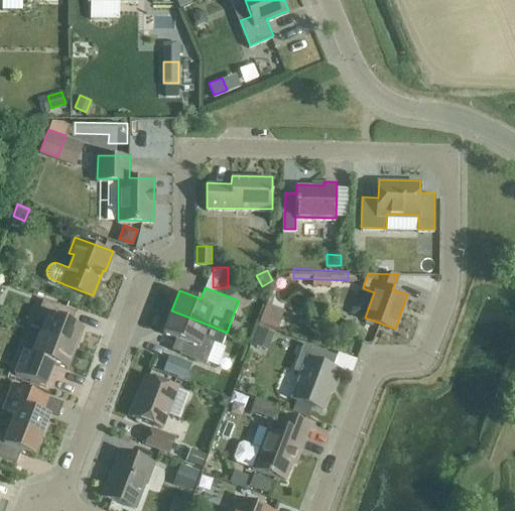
[(40,332),(77,346),(85,325),(65,317),(70,306),(44,296),(36,316),(45,321),(40,332)]
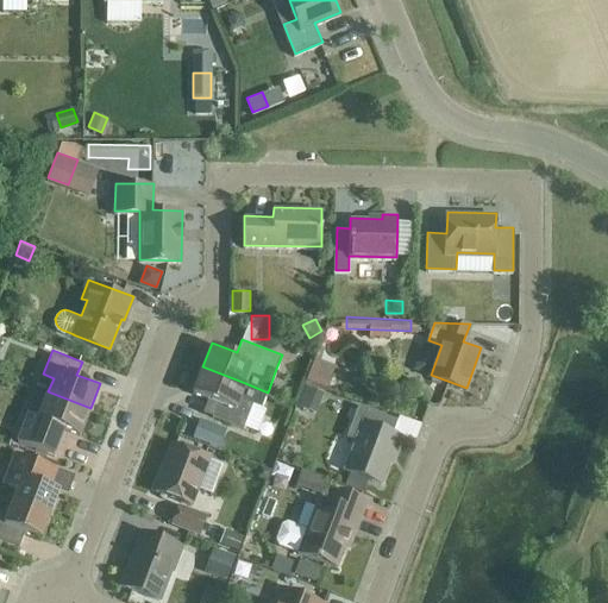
[(314,358),(307,378),(327,385),(334,365),(314,358)]
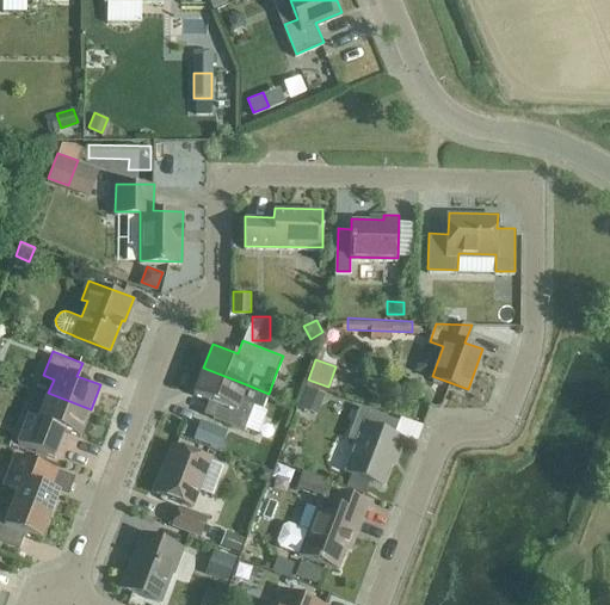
[(203,368),(195,393),(210,399),(219,402),(214,415),(245,427),(245,426),(254,403),(263,407),(269,394),(246,384),(203,368)]
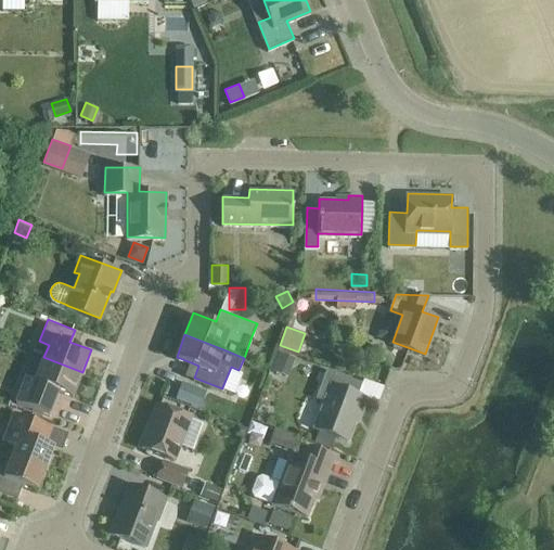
[(279,349),(271,368),(286,373),(293,355),(279,349)]
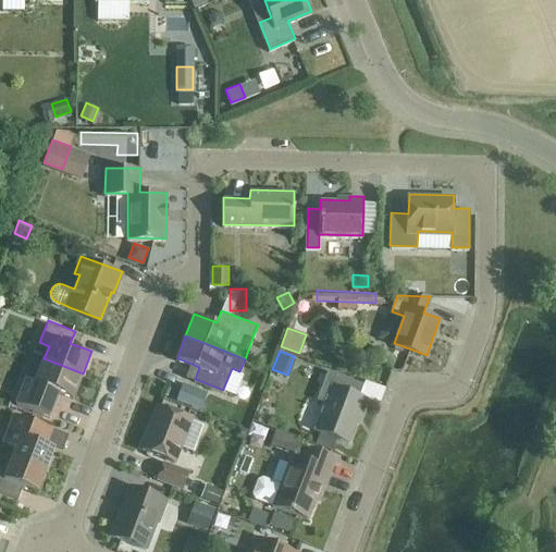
[(83,373),(44,358),(39,371),(29,368),(16,402),(53,416),(63,392),(74,396),(83,373)]
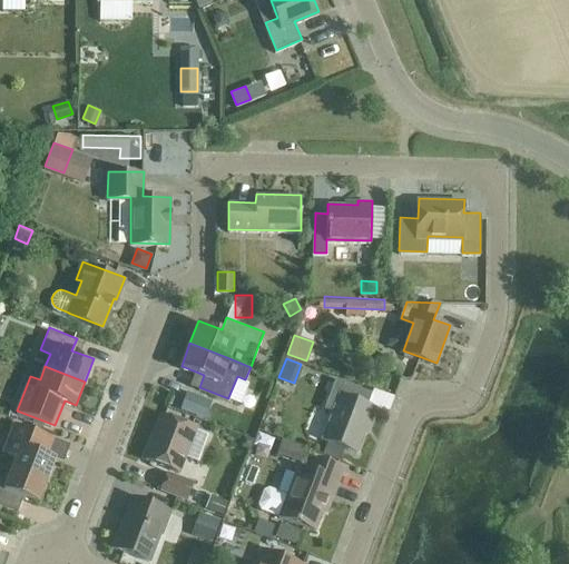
[(368,403),(373,391),(336,376),(325,406),(334,409),(323,437),(357,449),(368,422),(370,423),(376,406),(368,403)]
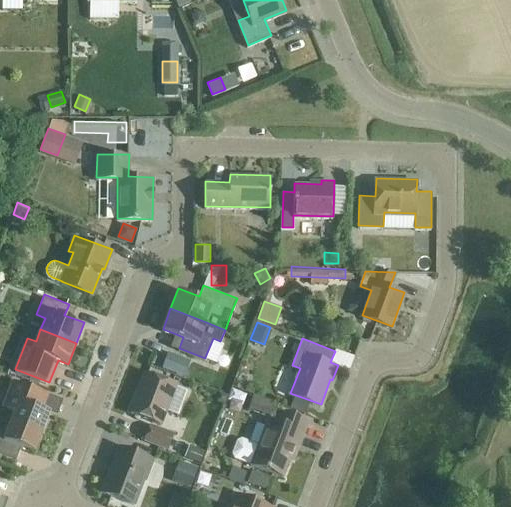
[(339,345),(334,357),(354,365),(359,352),(339,345)]
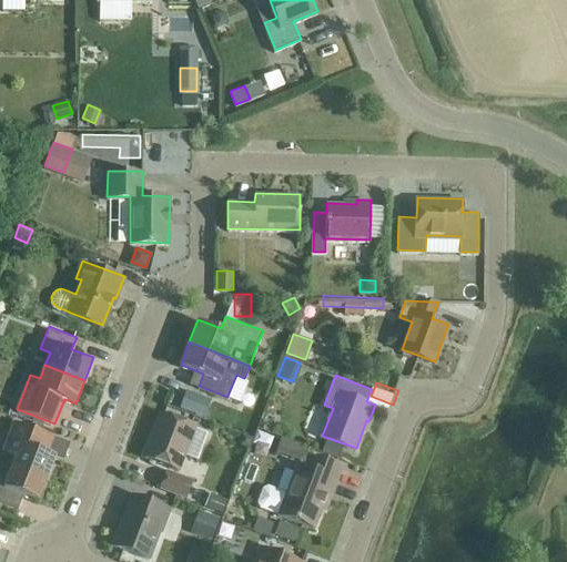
[(186,388),(181,405),(196,411),(203,394),(186,388)]
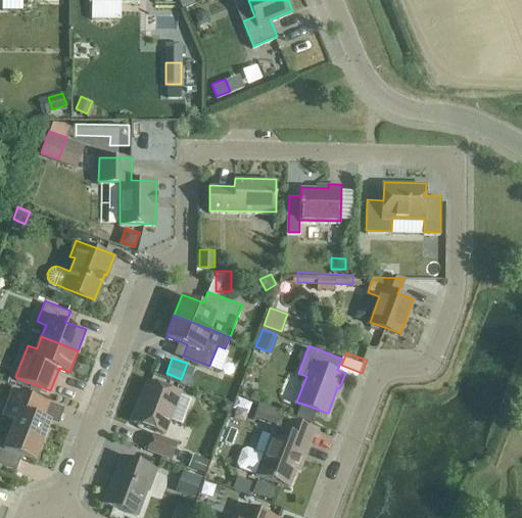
[(191,395),(149,380),(134,420),(164,431),(170,418),(181,422),(191,395)]
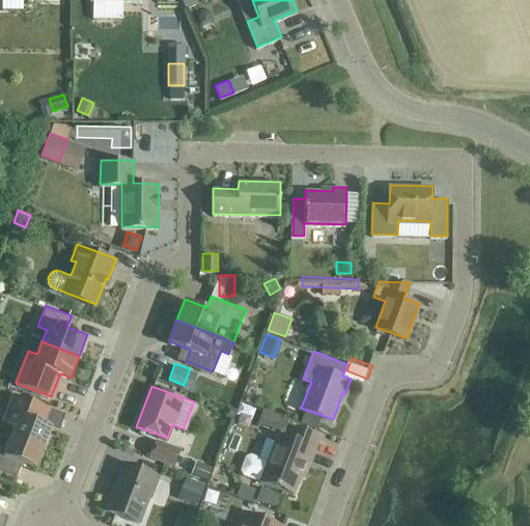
[(16,397),(7,420),(16,424),(12,434),(44,446),(52,425),(45,422),(49,411),(43,408),(16,397)]
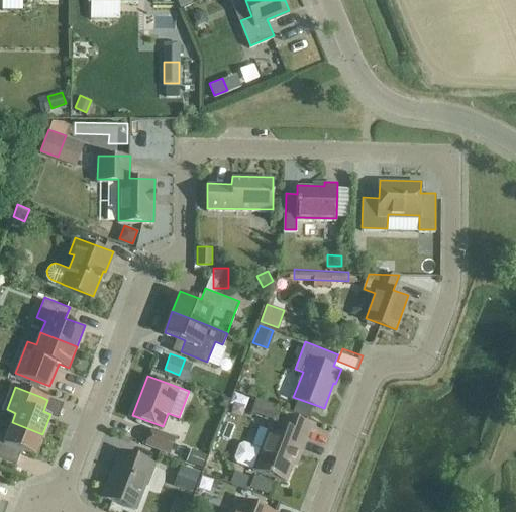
[(256,396),(251,409),(262,413),(267,400),(256,396)]
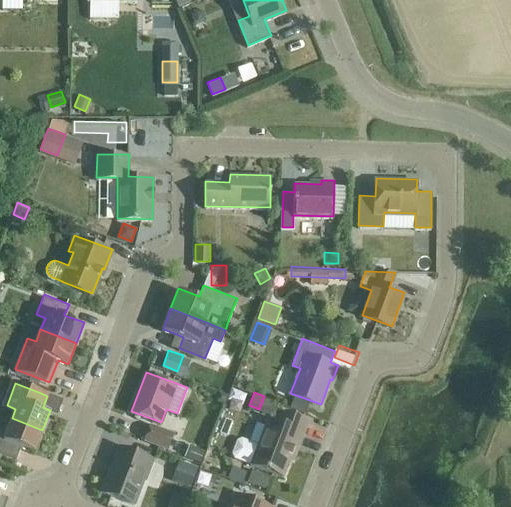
[(235,455),(239,457),(251,462),(251,463),(283,475),(295,443),(299,445),(309,418),(286,409),(281,421),(269,416),(259,442),(242,436),(237,438),(232,451),(235,455)]
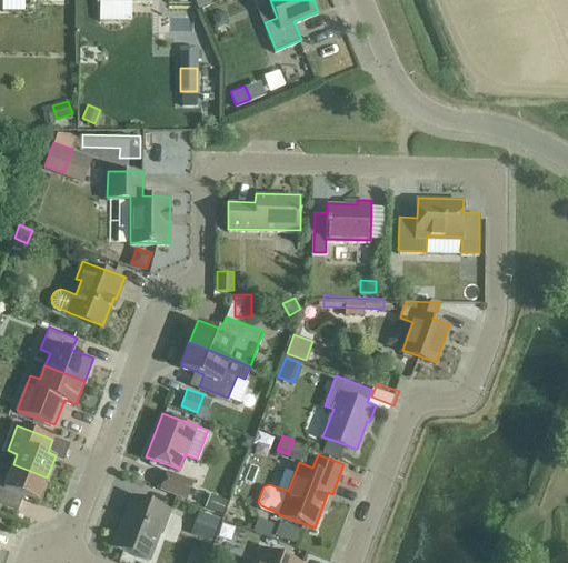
[(0,471),(0,499),(19,506),(25,494),(39,500),(47,478),(13,464),(9,475),(0,471)]
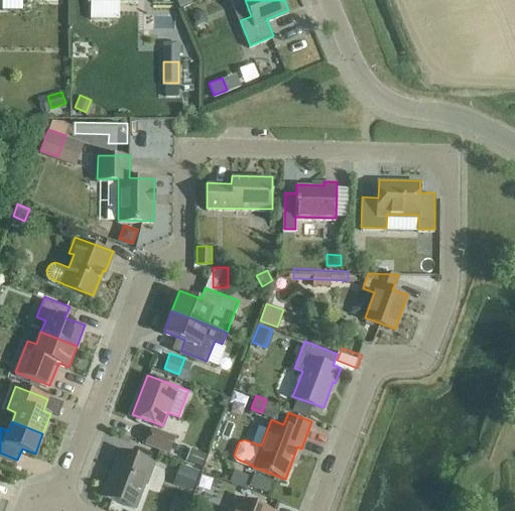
[(174,435),(152,426),(146,440),(169,450),(174,435)]
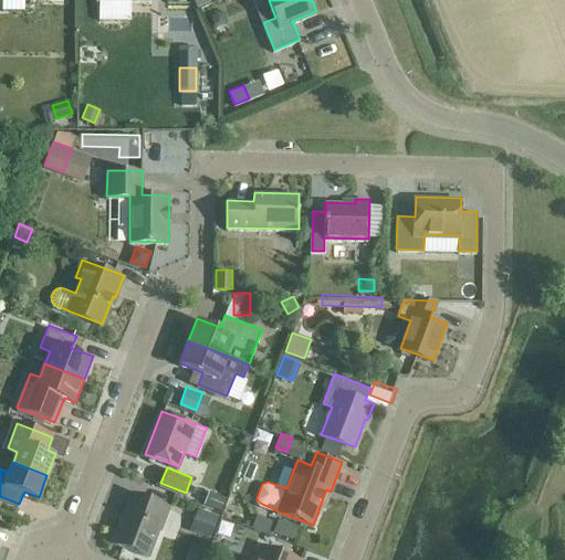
[(227,495),(212,489),(208,503),(222,508),(227,495)]
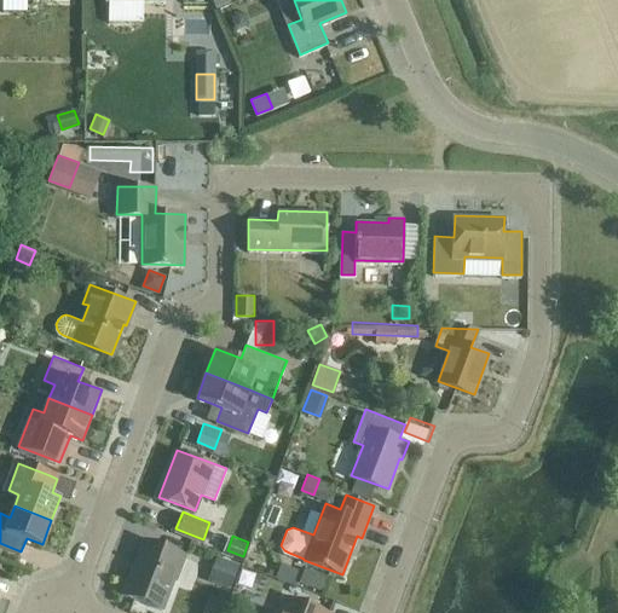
[(185,554),(145,538),(137,559),(139,560),(134,572),(131,571),(122,591),(163,607),(174,578),(177,578),(185,554)]
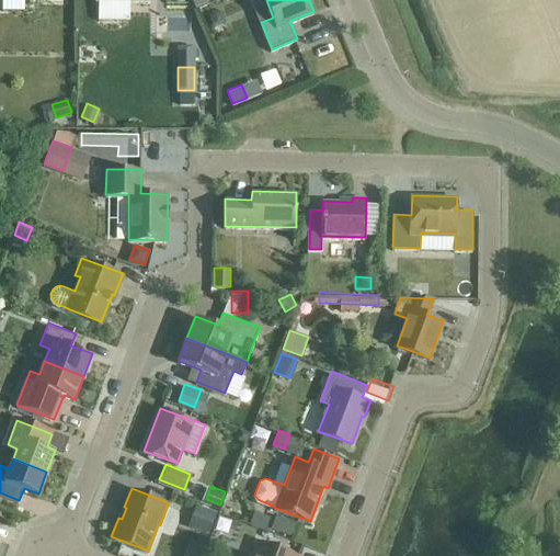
[(218,510),(203,505),(195,525),(210,531),(218,510)]
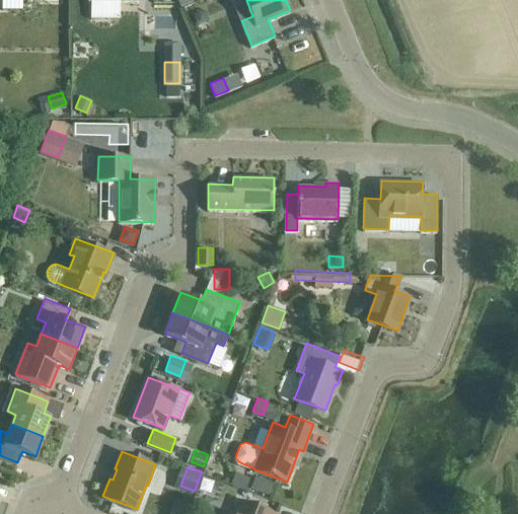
[(255,474),(250,487),(271,494),(275,482),(255,474)]
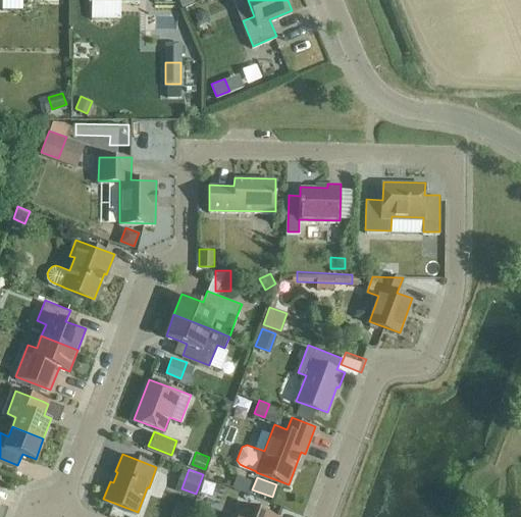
[(205,481),(205,495),(230,496),(230,482),(205,481)]
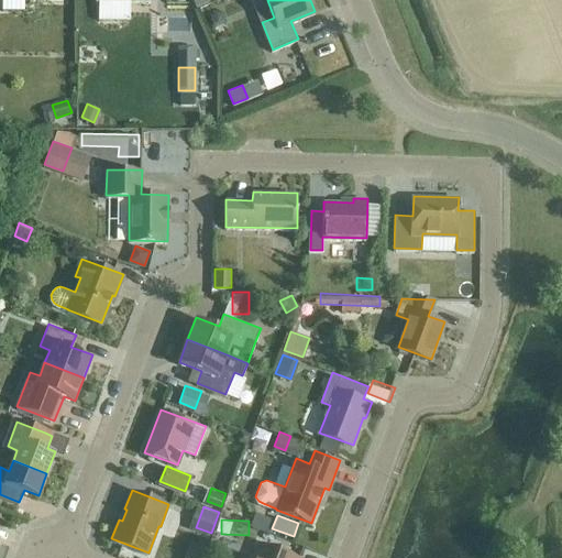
[(255,556),(254,557),(302,557),(304,557),(259,540),(253,556),(255,556)]
